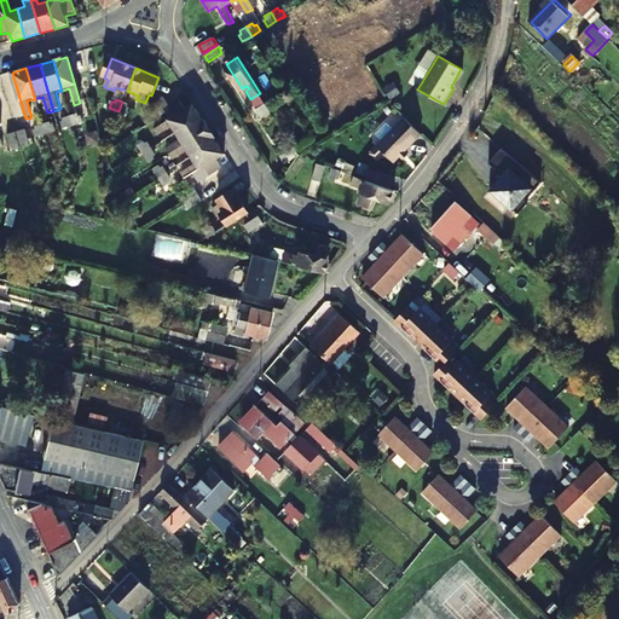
[(128,108),(129,105),(122,102),(119,111),(129,115),(132,109),(128,108)]
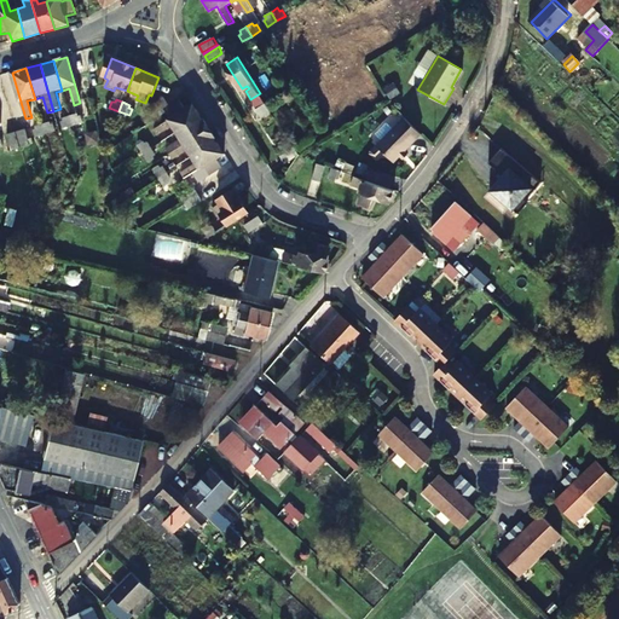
[(167,108),(163,102),(150,111),(152,117),(167,108)]
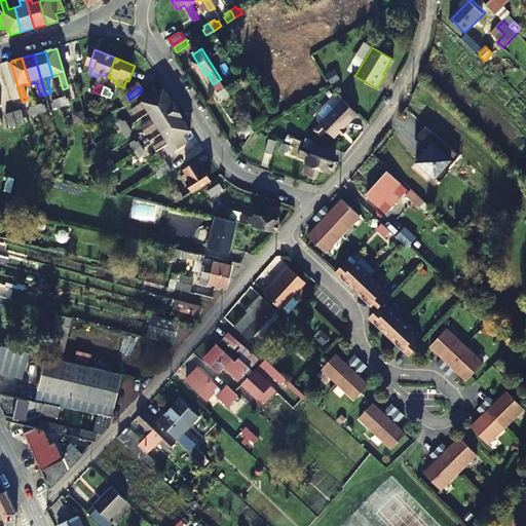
[(134,117),(147,109),(150,114),(171,100),(164,90),(157,95),(152,88),(142,96),(146,103),(130,113),(134,117)]
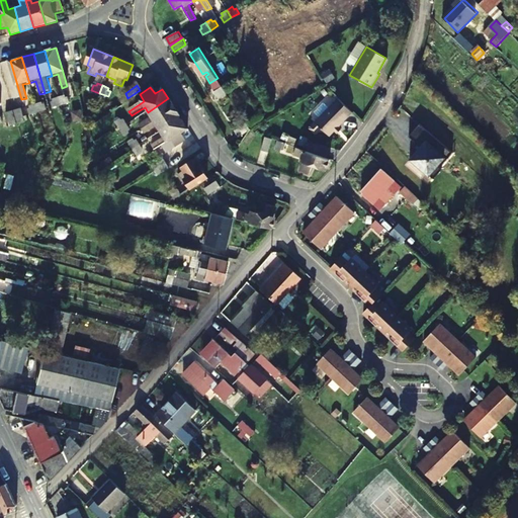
[(220,97),(221,100),(228,95),(223,87),(218,90),(219,92),(217,93),(220,97)]
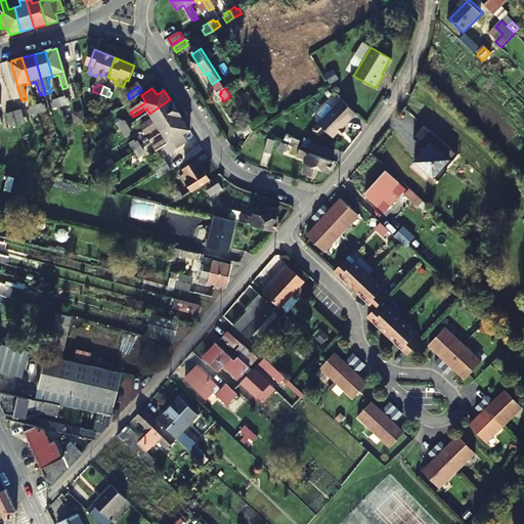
[(130,100),(142,92),(141,91),(129,99),(130,100)]
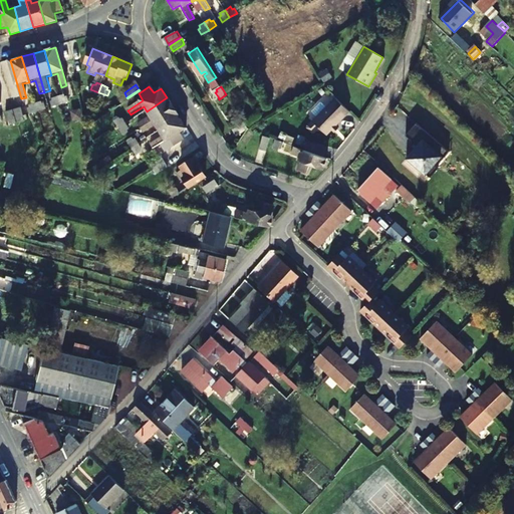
[(65,99),(64,97),(59,98),(62,107),(70,105),(68,99),(65,99)]
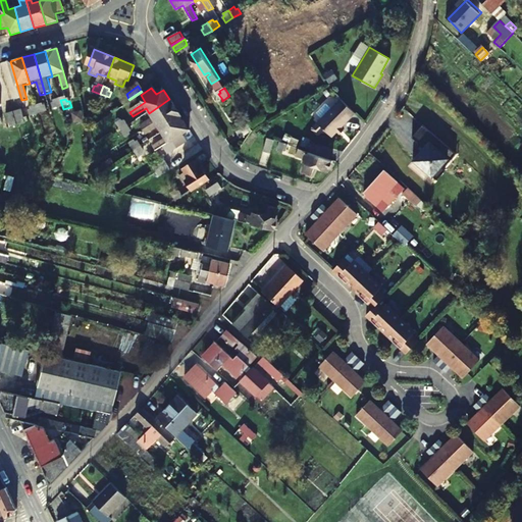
[(176,109),(169,99),(149,113),(152,119),(140,127),(144,133),(176,109)]
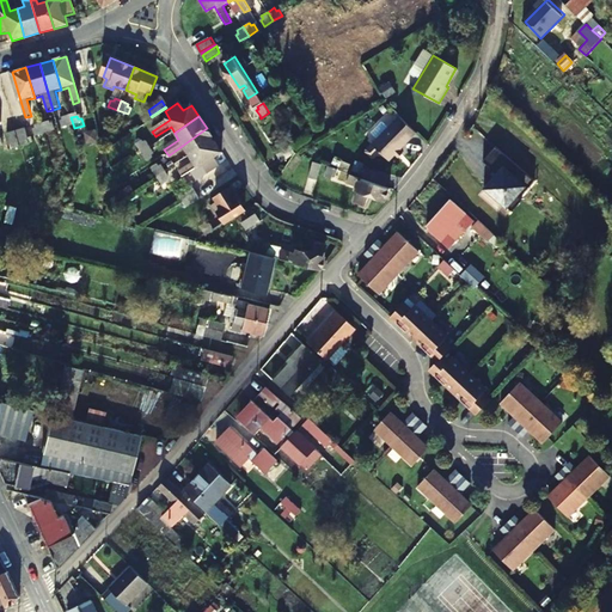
[(415,132),(398,116),(371,144),(387,160),(415,132)]
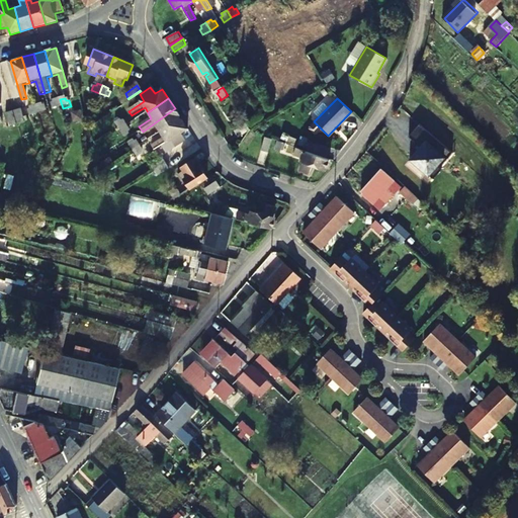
[(54,104),(52,105),(54,111),(63,108),(60,99),(54,101),(54,104)]
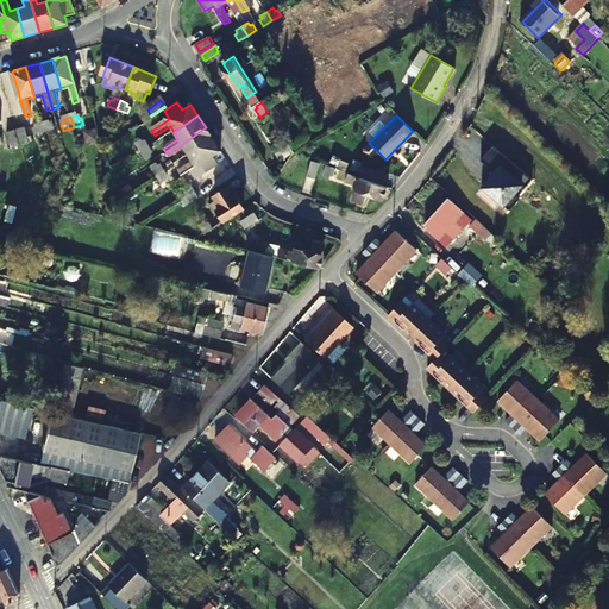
[(51,126),(50,124),(43,125),(45,136),(56,133),(54,125),(51,126)]
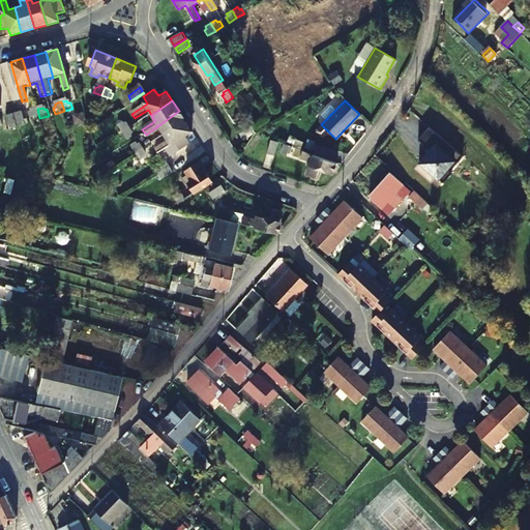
[(31,114),(29,114),(31,121),(39,118),(37,109),(31,111),(31,114)]
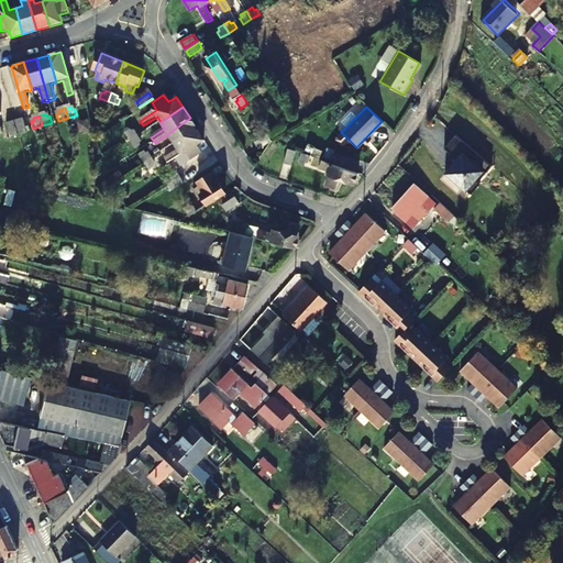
[(198,129),(190,118),(155,143),(158,147),(172,139),(176,145),(198,129)]
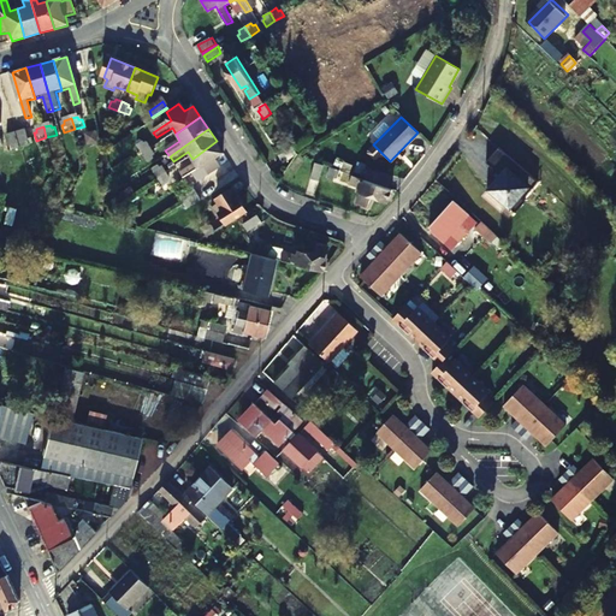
[(25,132),(17,135),(21,150),(30,149),(25,132)]
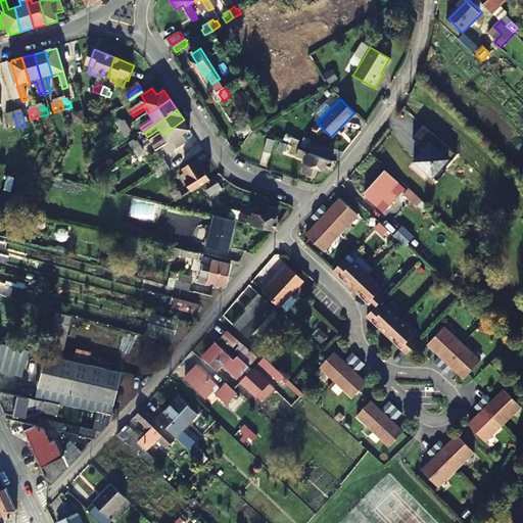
[(17,129),(13,114),(6,117),(9,131),(17,129)]
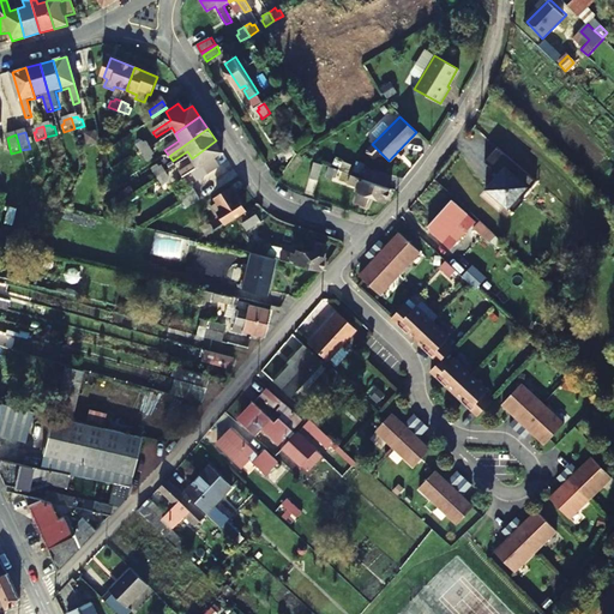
[(224,152),(216,140),(192,158),(196,164),(181,174),(185,179),(203,167),(209,175),(222,166),(216,158),(224,152)]
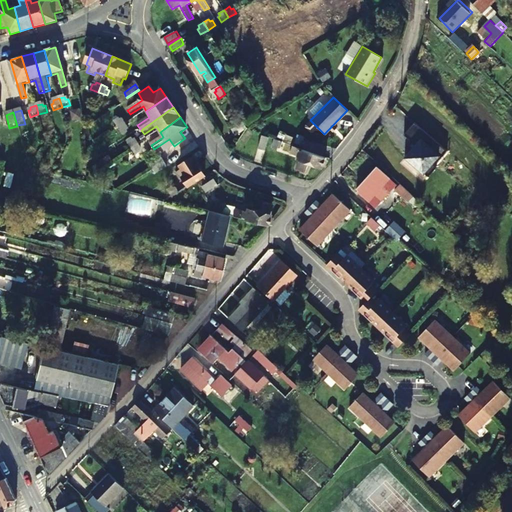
[(118,130),(125,125),(122,120),(120,121),(118,120),(114,123),(118,130)]
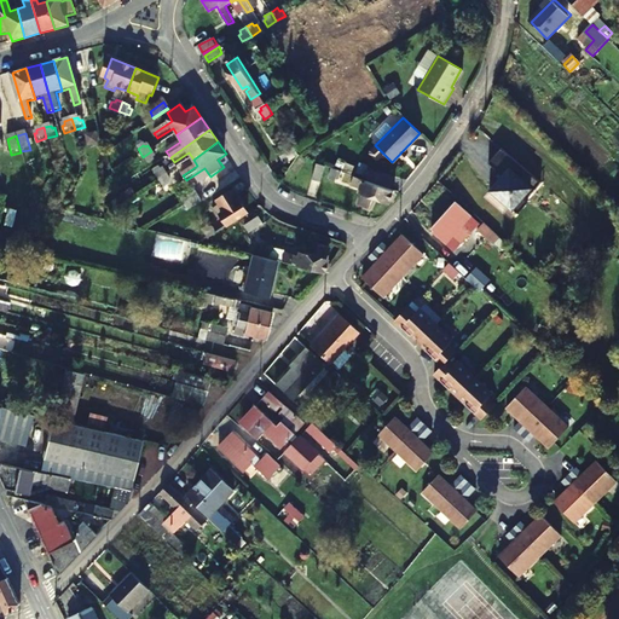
[(278,155),(283,162),(298,155),(293,146),(278,155)]
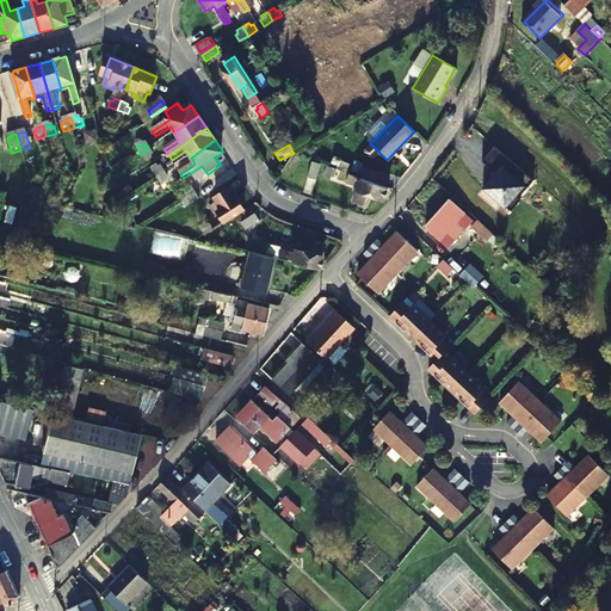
[(522,199),(517,196),(520,192),(522,195),(534,180),(494,146),(482,160),(497,172),(483,187),(507,208),(511,211),(522,199)]
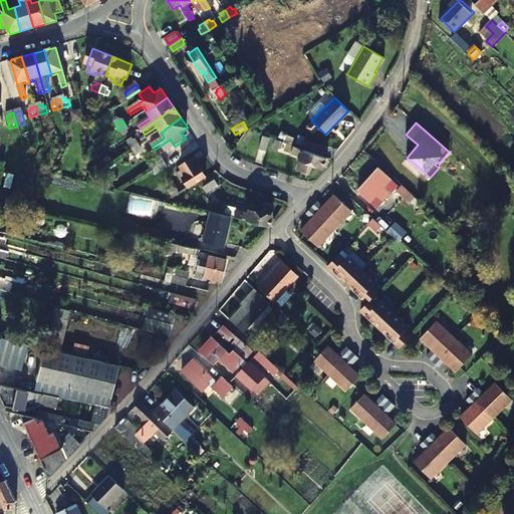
[(118,131),(123,138),(129,135),(127,133),(130,131),(125,125),(118,131)]
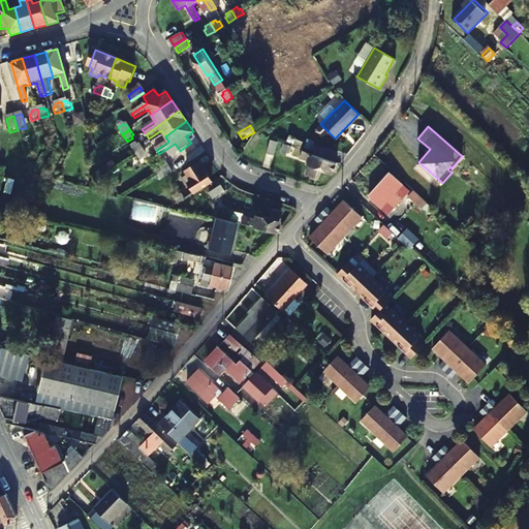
[(275,154),(280,141),(273,138),(269,152),(275,154)]
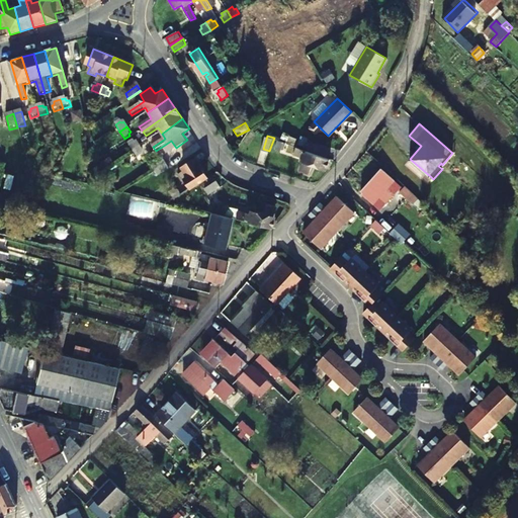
[(282,148),(285,149),(287,143),(278,140),(275,148),(281,150),(282,148)]
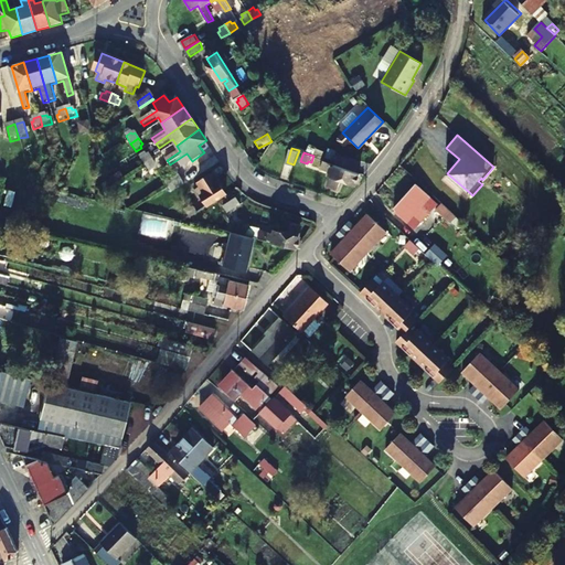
[(147,166),(153,160),(150,155),(148,157),(147,155),(141,158),(147,166)]
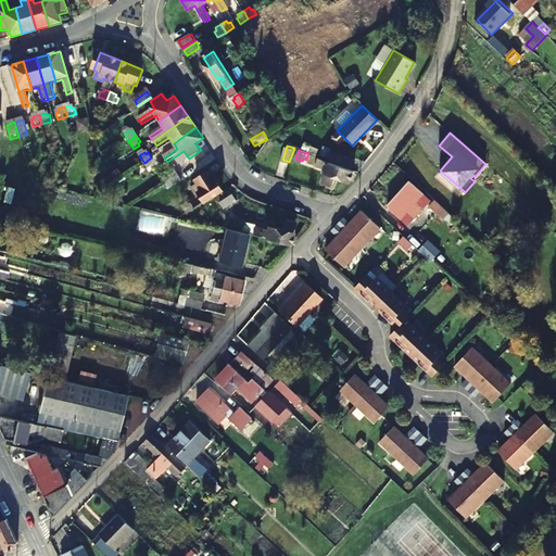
[(144,163),(150,171),(155,167),(153,165),(155,164),(151,158),(144,163)]
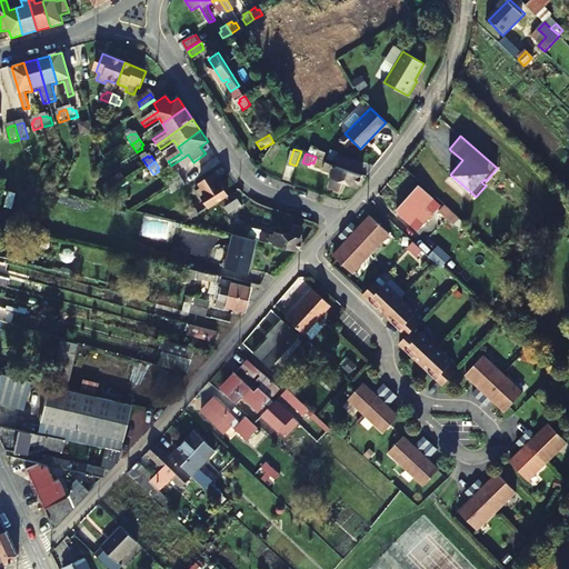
[(345,180),(360,186),(363,175),(326,161),(322,169),(330,172),(332,169),(336,171),(333,177),(335,177),(330,188),(340,191),(345,180)]
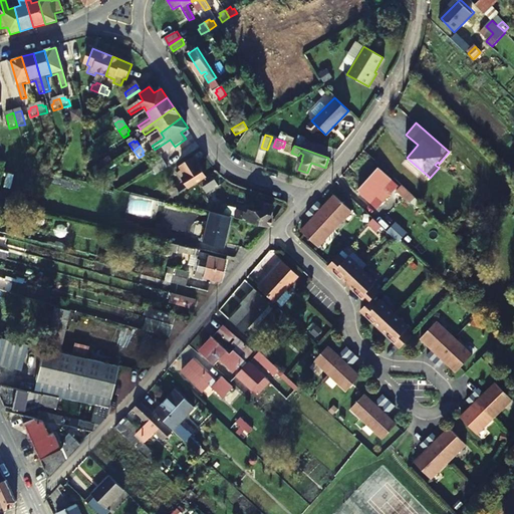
[(166,161),(162,155),(151,163),(155,168),(158,174),(170,167),(166,161)]
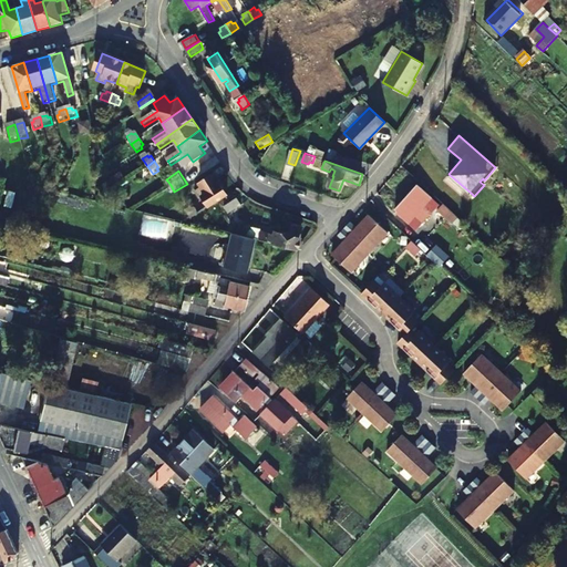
[(208,207),(227,195),(214,175),(199,184),(202,187),(195,192),(206,208),(208,207)]
